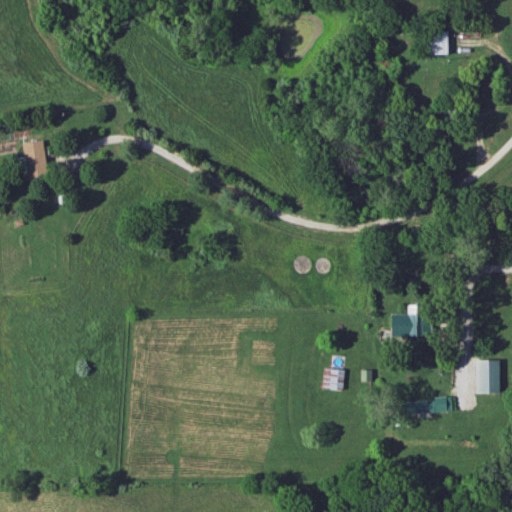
[(445,52),(446,32),(431,32),(430,52),(445,52)]
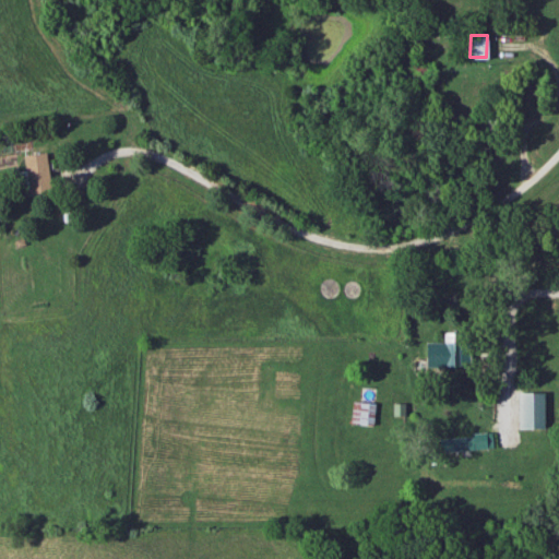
[(50,191),(45,152),(23,155),(28,194),(50,191)]
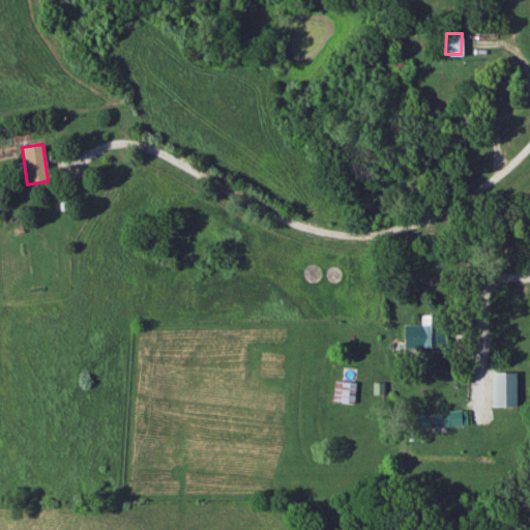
[(403,324),(404,348),(441,347),(441,324),(435,324),(435,315),(420,315),(420,324),(403,324)]
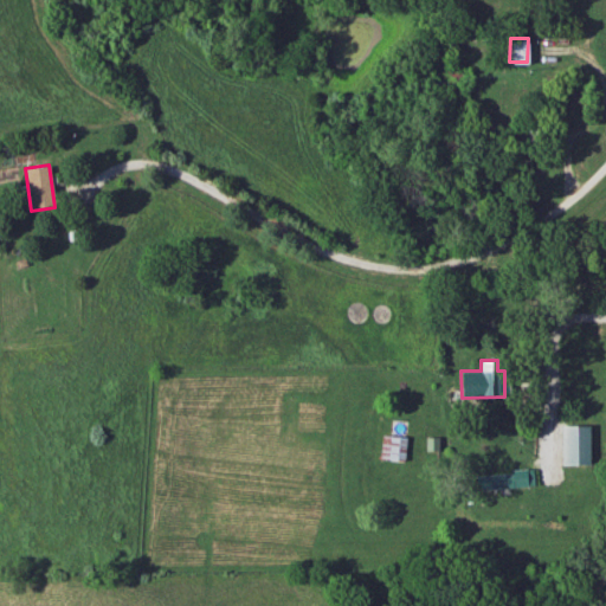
[(588,425),(561,425),(561,464),(590,464),(588,425)]
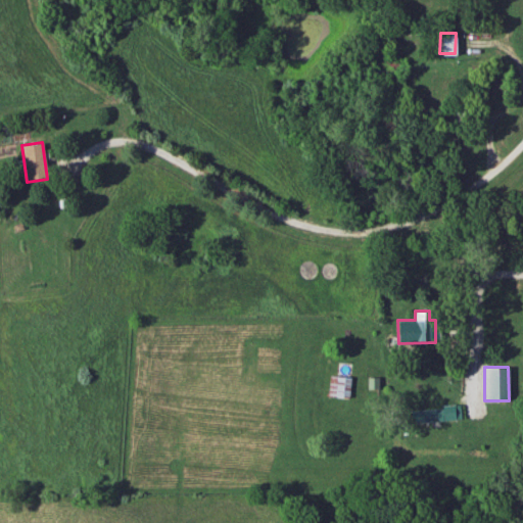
[(327,395),(348,397),(350,377),(329,375),(327,395)]
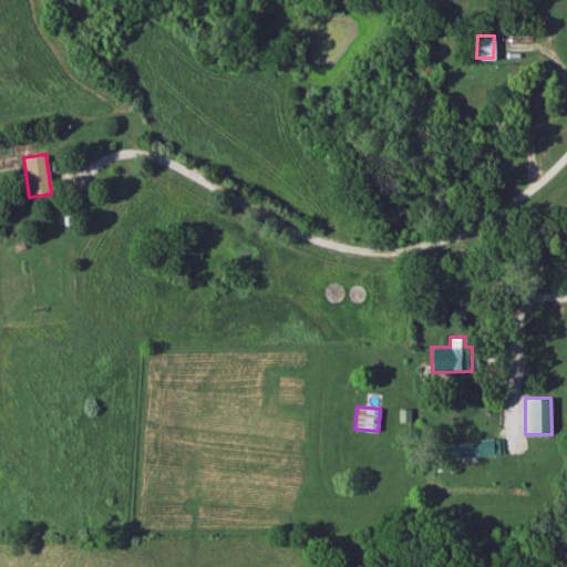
[(498,440),(445,443),(446,457),(500,455),(498,440)]
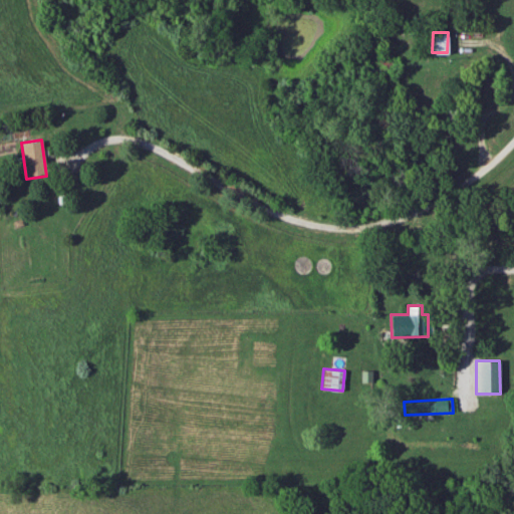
All buildings are outlined.
